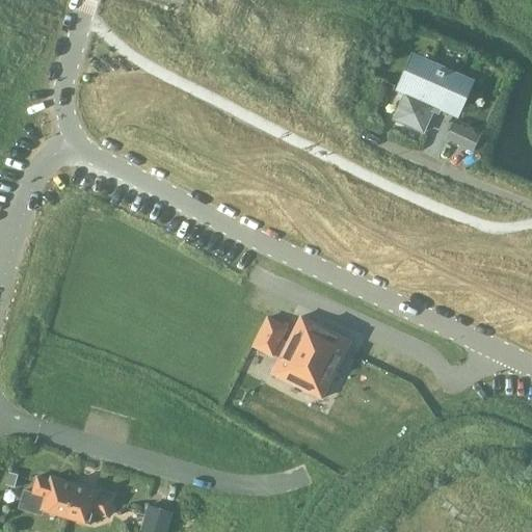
[(404,95),(393,120),(422,133),(431,110),(437,113),(440,110),(452,115),(466,84),(443,75),(443,74),(436,71),(436,72),(414,61),(409,71),(400,92),(404,95)]
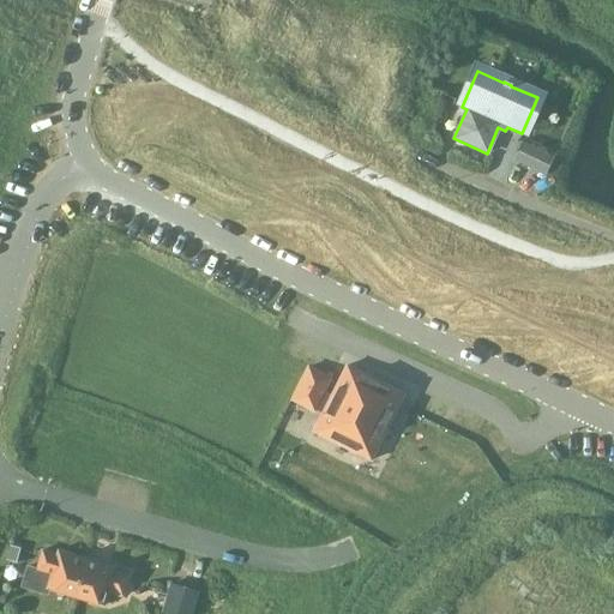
[(553,158),(521,143),(512,160),(545,175),(553,158)]
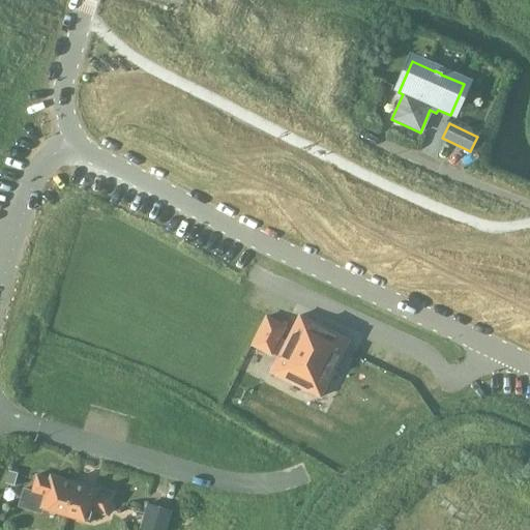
[(7,472),(4,484),(12,487),(16,475),(7,472)]
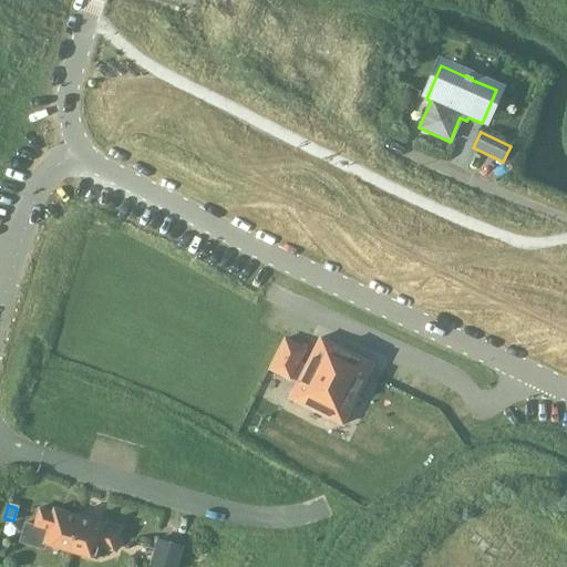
[(45,545),(71,553),(80,517),(53,509),(52,512),(39,508),(33,525),(24,522),(18,542),(43,549),(45,545)]
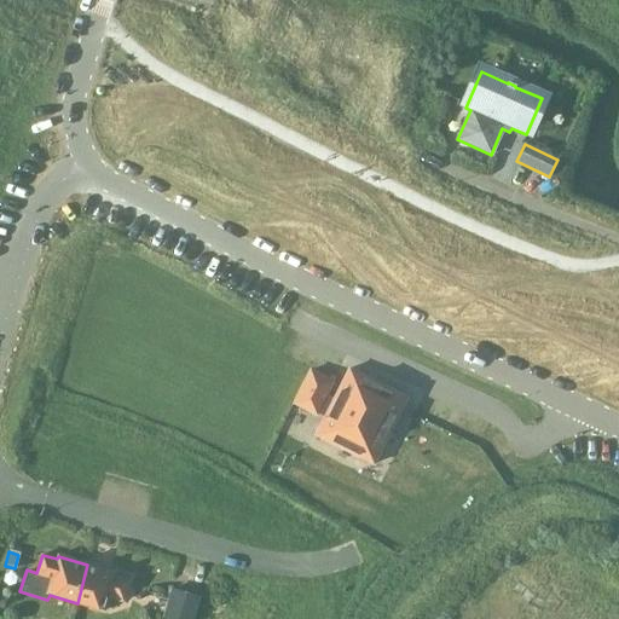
[(105,613),(110,599),(122,602),(129,582),(115,577),(116,573),(87,565),(77,603),(105,613)]
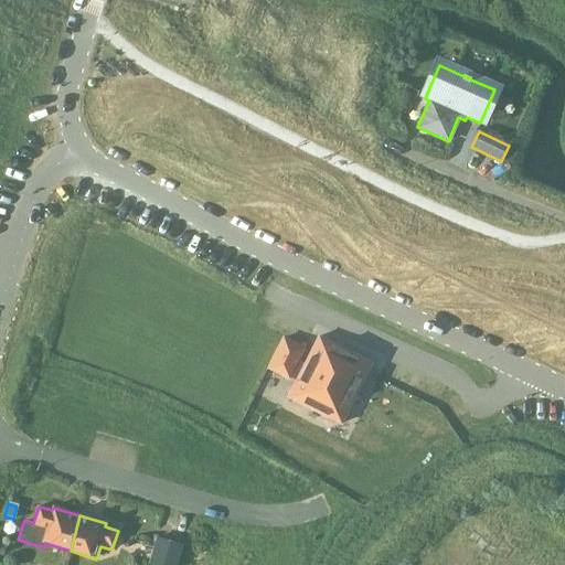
[(148,564),(149,564),(163,564),(170,541),(157,537),(148,564)]
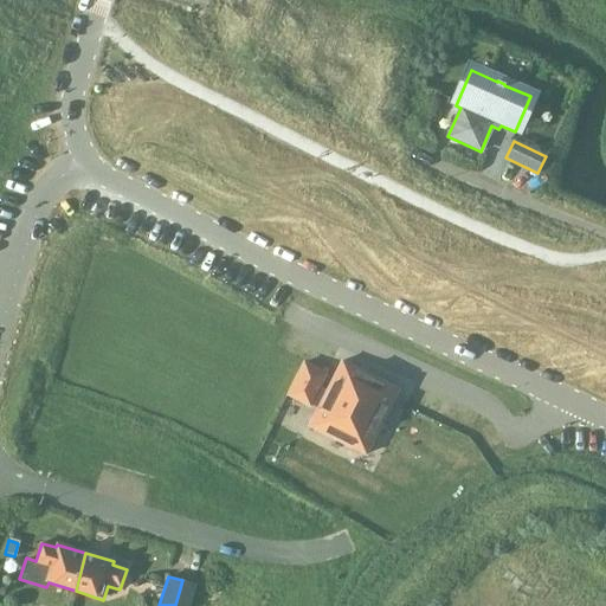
[(182,580),(175,605),(191,605),(198,585),(182,580)]
